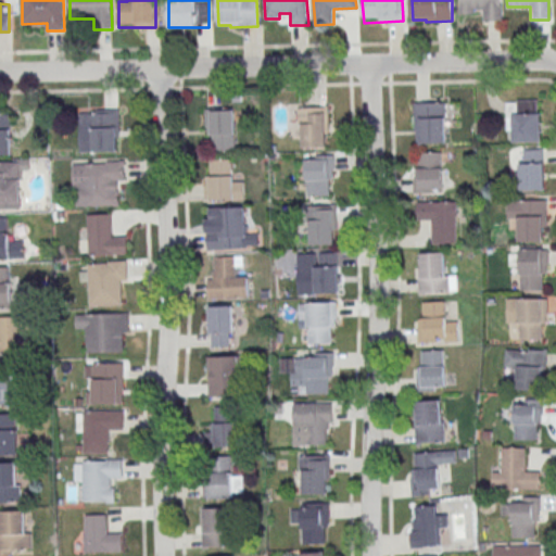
[(541,141),(541,100),(506,100),(506,141),(541,141)]
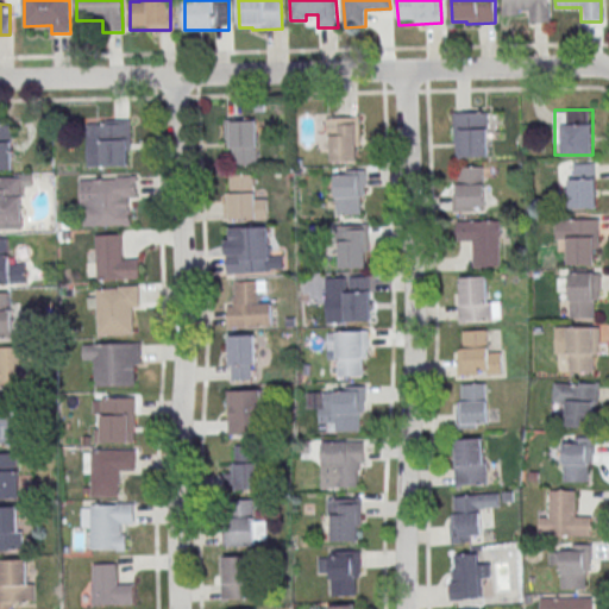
[(454,113),(456,158),(490,157),(488,113),(454,113)]
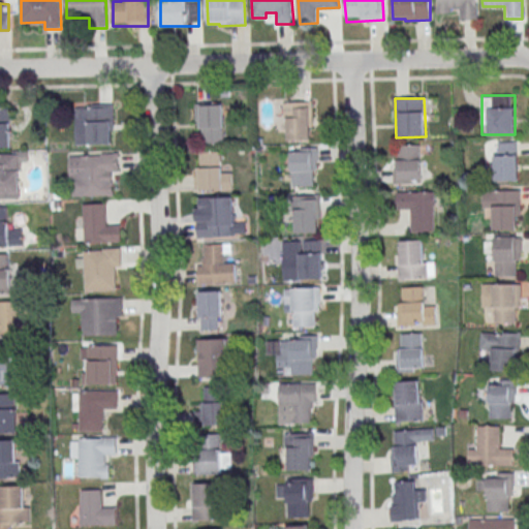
[(284,103),(313,102),(314,127),(311,127),(312,139),(289,141),(288,118),(284,118),(284,103)]
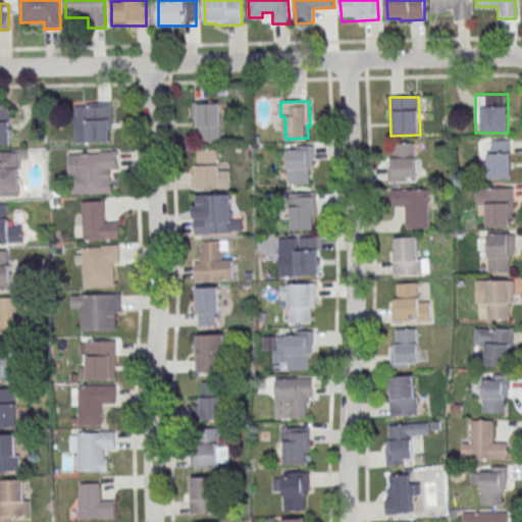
[(195,102),(195,142),(220,142),(220,102),(195,102)]
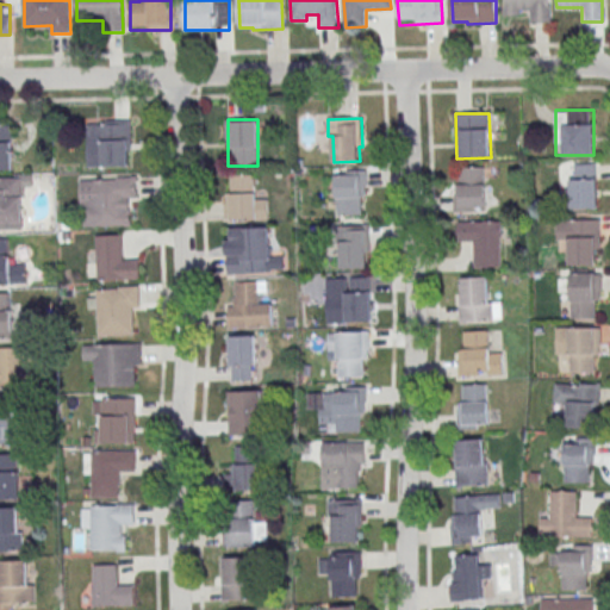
[(130,167),(130,122),(87,122),(87,167),(130,167)]
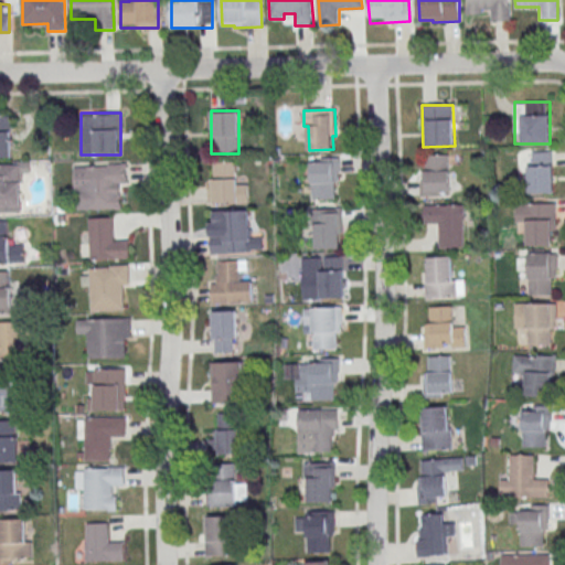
[(0,158),(11,158),(11,116),(0,115),(0,158)]
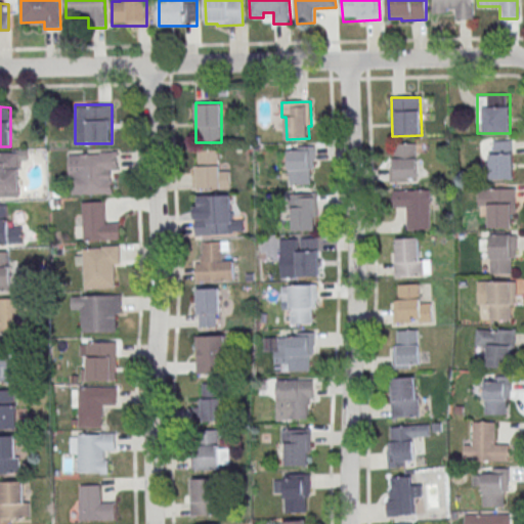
[(492,141),(493,155),(489,155),(490,180),(515,179),(514,140),(492,141)]
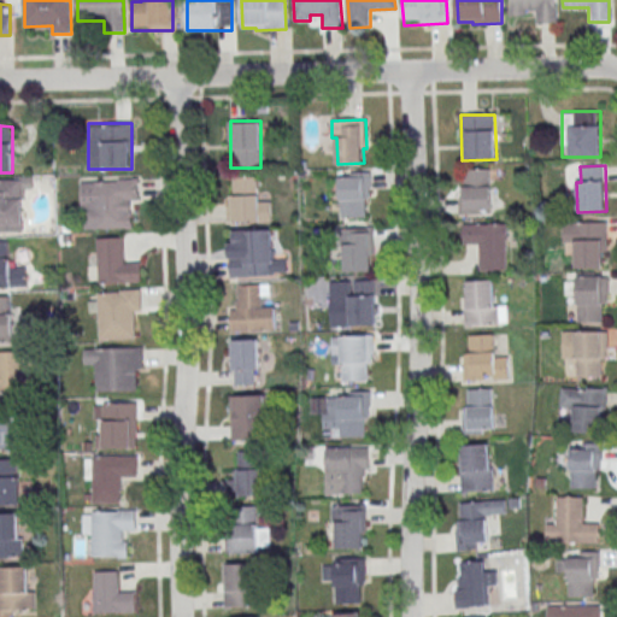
[(492,169),(460,169),(460,213),(492,213),(492,169)]
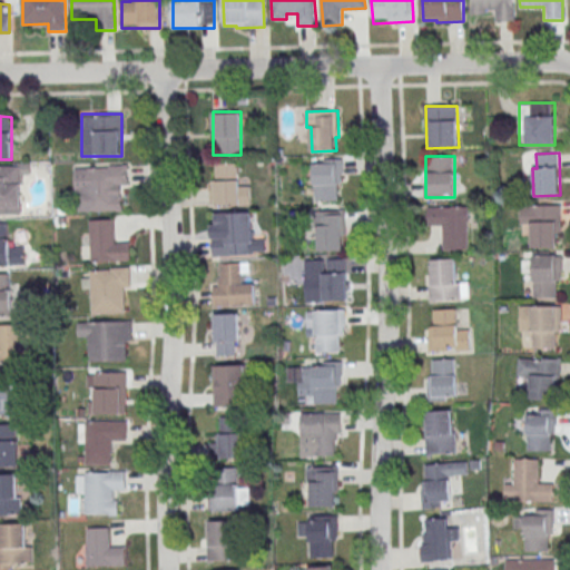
[(324,159),(324,164),(314,165),(315,202),(340,200),(338,184),(344,184),(343,159),(324,159)]
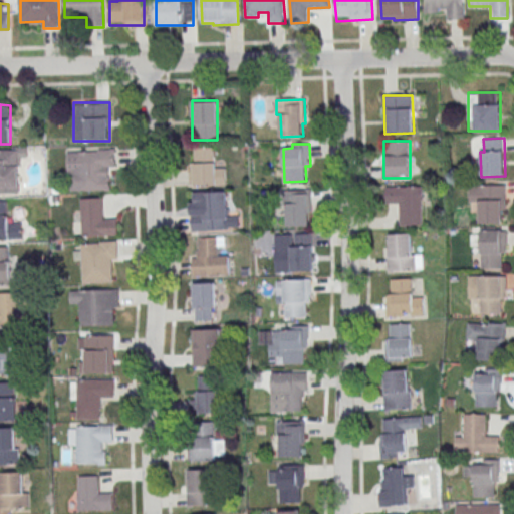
[(0,195),(17,195),(17,158),(26,158),(26,148),(0,148),(0,195)]
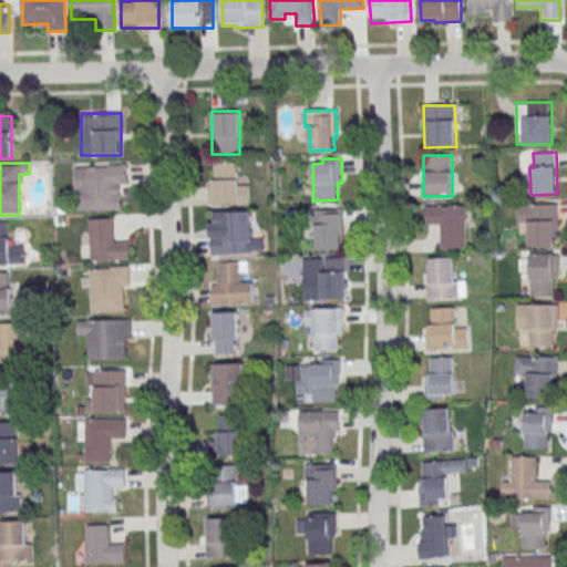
[(209,204),(248,204),(248,182),(236,182),(236,163),(209,163),(209,204)]
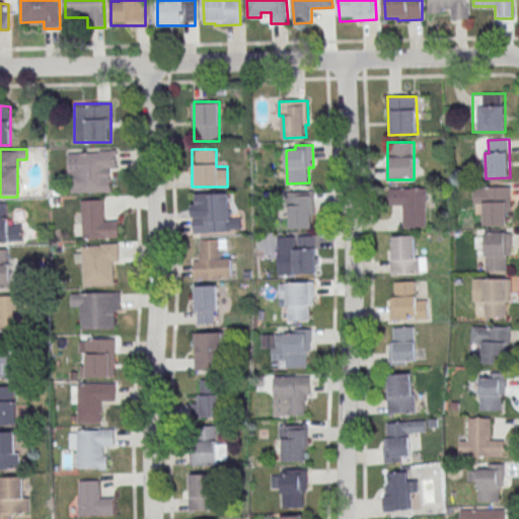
[(116,150),(67,150),(67,193),(116,193),(116,150)]
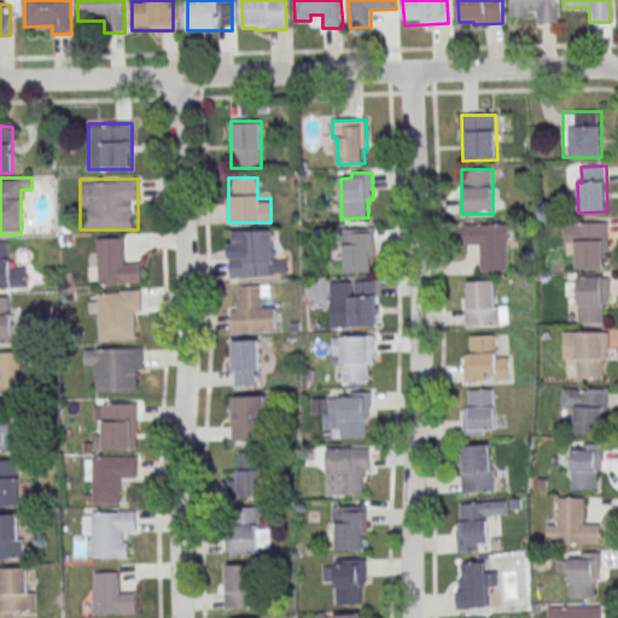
[(564,223),(565,244),(576,244),(577,269),(605,269),(605,252),(608,252),(608,222),(564,223)]
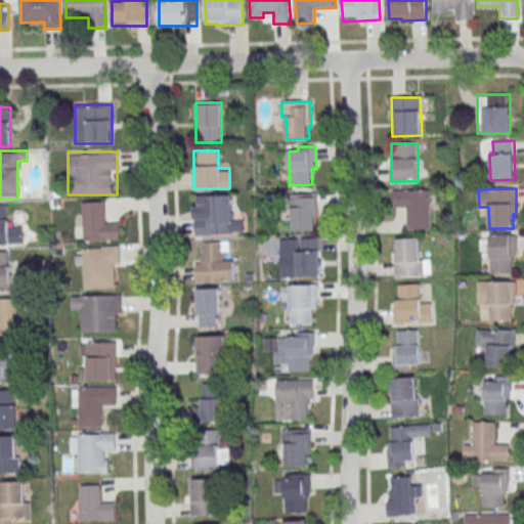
[(393,190),(394,207),(407,207),(407,229),(432,228),(432,189),(393,190)]
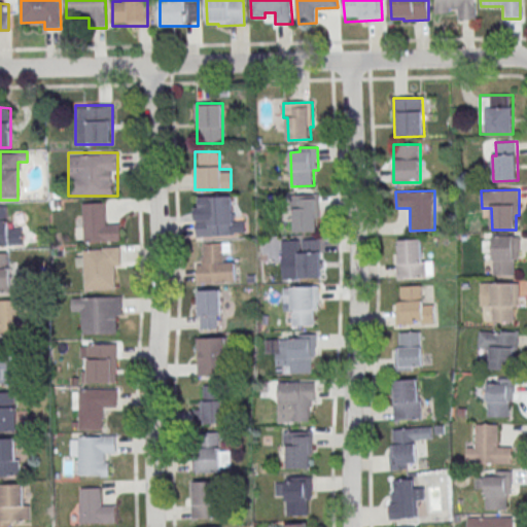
[(290,196),(291,235),(320,234),(319,195),(290,196)]
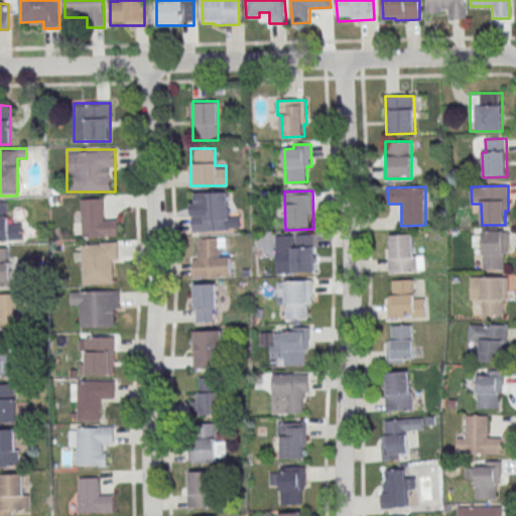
[(191,232),(240,230),(239,217),(228,218),(227,191),(189,194),(191,232)]
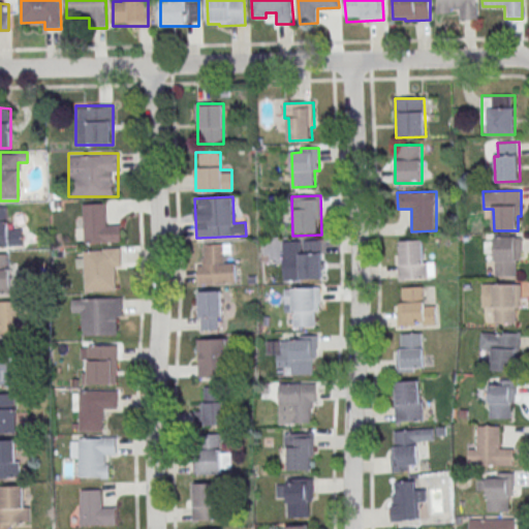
[(120,243),(120,222),(107,222),(107,204),(83,205),(84,243),(120,243)]
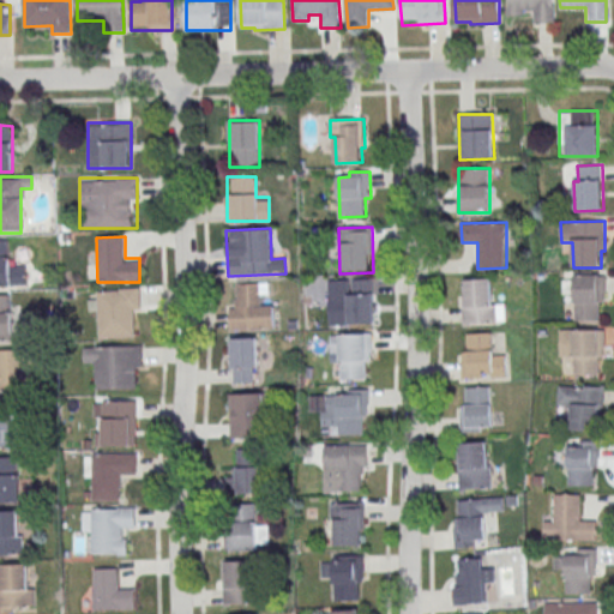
[(0,287),(25,288),(25,265),(10,265),(10,241),(0,240),(0,287)]
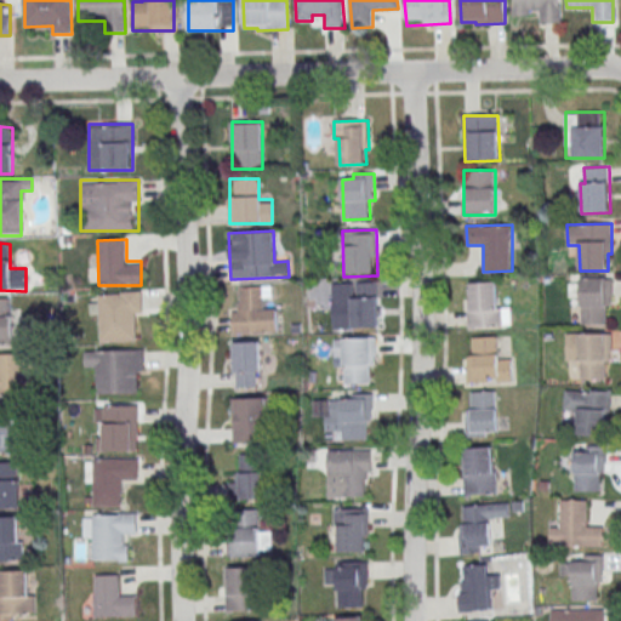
[(611,324),(611,278),(579,278),(579,324),(611,324)]
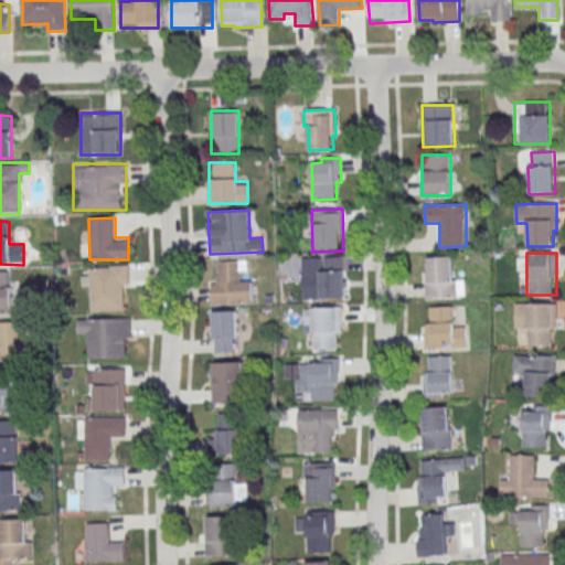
[(302,258),(304,299),(345,298),(344,256),(302,258)]
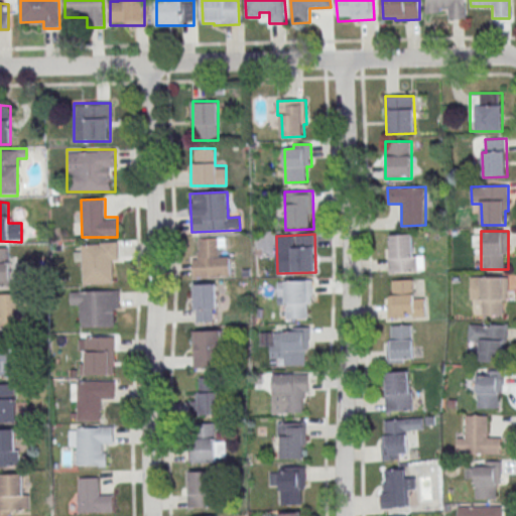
[(390,235),(413,234),(414,255),(424,255),(425,270),(390,272),(388,249),(391,248),(390,235)]
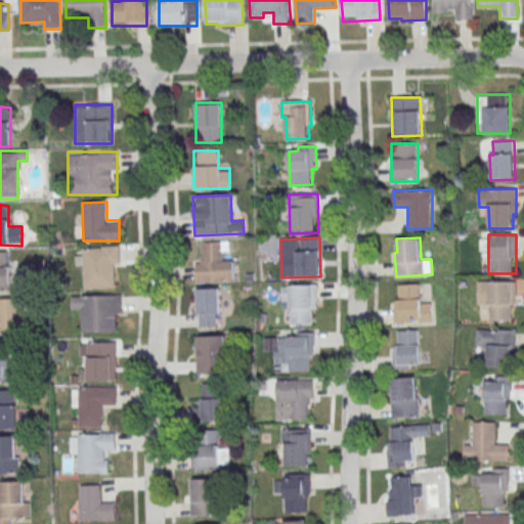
[(195,281),(233,280),(233,260),(223,260),(223,251),(229,250),(229,243),(203,243),(203,254),(195,254),(195,281)]
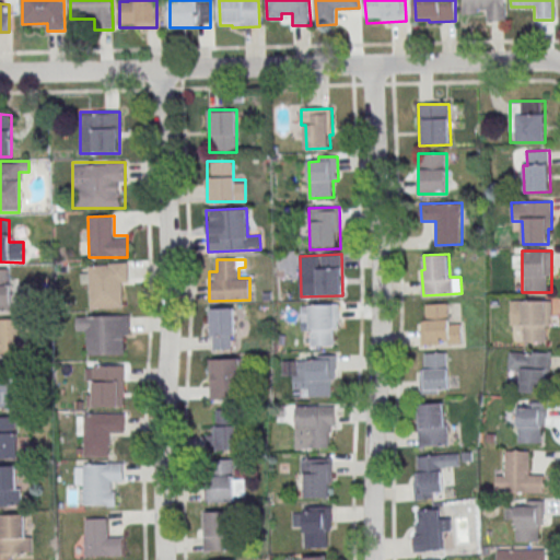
[(88,308),(119,307),(119,287),(128,287),(128,264),(88,265),(88,308)]
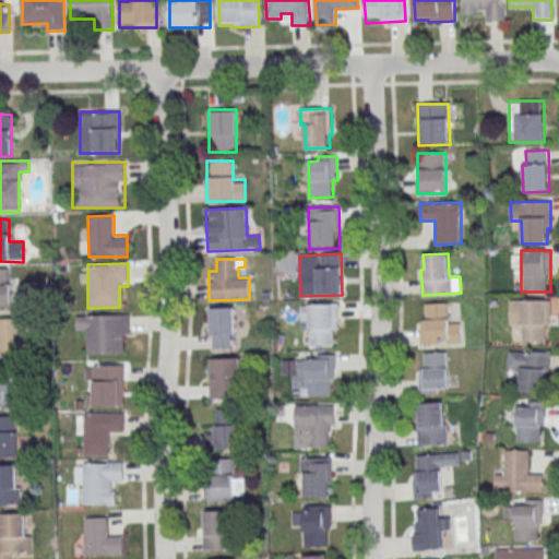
[(0,309),(11,309),(11,268),(0,268),(0,309)]
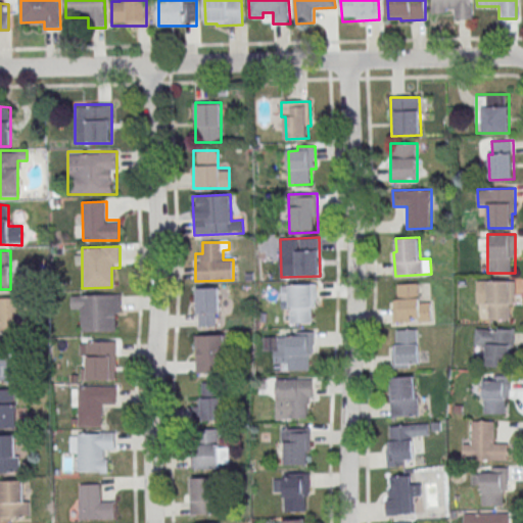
[(476,280),(476,308),(487,308),(487,319),(515,319),(515,280),(476,280)]
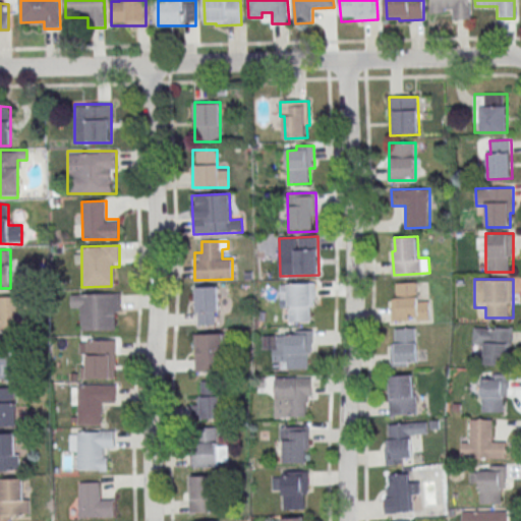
[(394,284),(417,283),(418,304),(428,303),(429,320),(394,322),(392,297),(395,297),(394,284)]
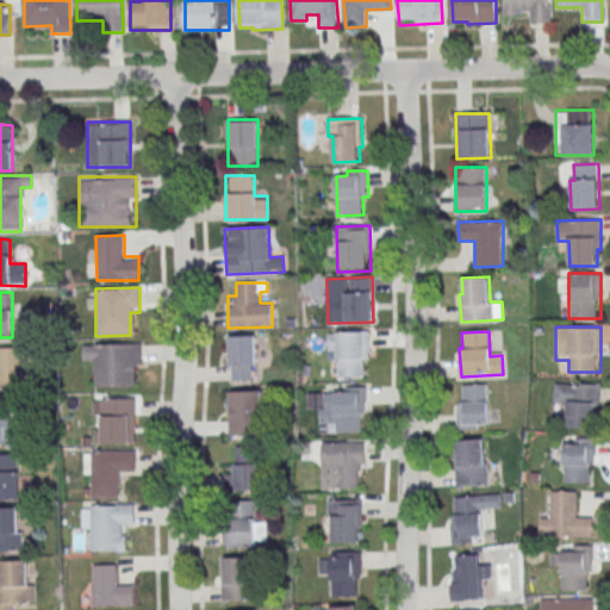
[(368,332),(368,358),(365,358),(365,359),(363,359),(365,377),(338,377),(337,350),(329,352),(329,332),(368,332)]
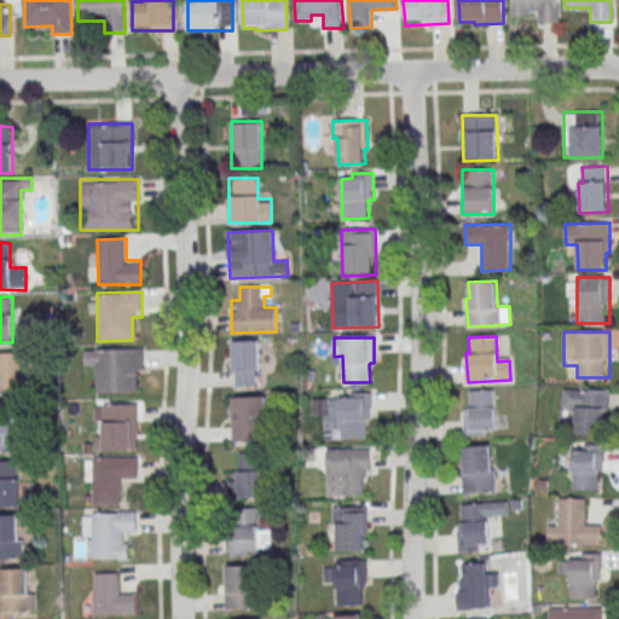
[(232,387),(259,387),(259,340),(232,340),(232,387)]
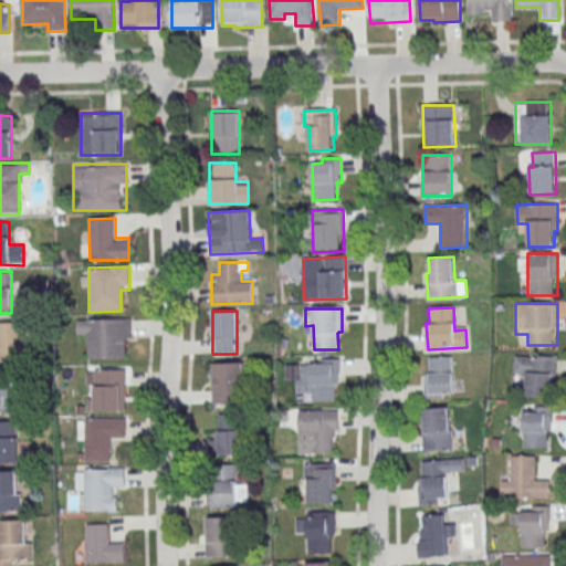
[(87,359),(129,359),(130,318),(77,318),(77,337),(87,337),(87,359)]
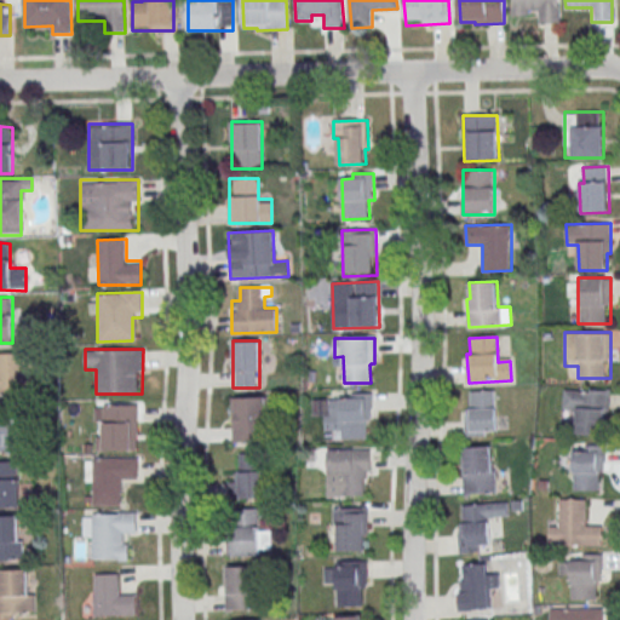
[(0,394),(26,394),(26,354),(0,354),(0,394)]
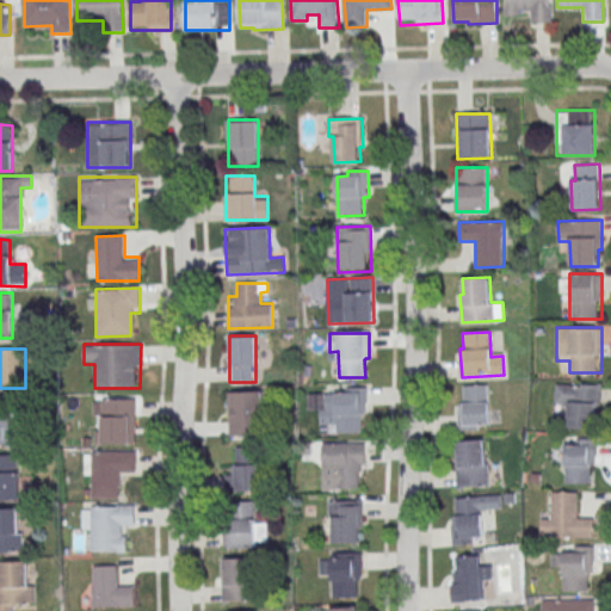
[(463,386),(489,384),(491,425),(479,426),(480,430),(460,430),(458,413),(464,412),(463,386)]
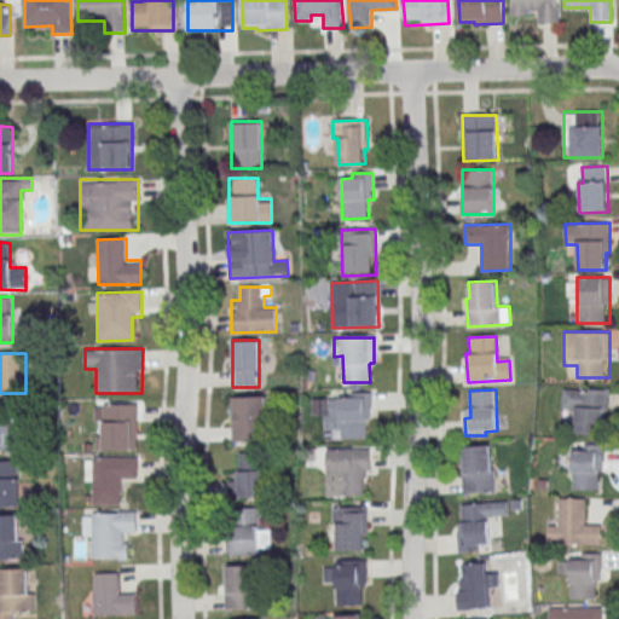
[(608,434),(608,389),(562,389),(562,411),(574,411),(574,434),(608,434)]
